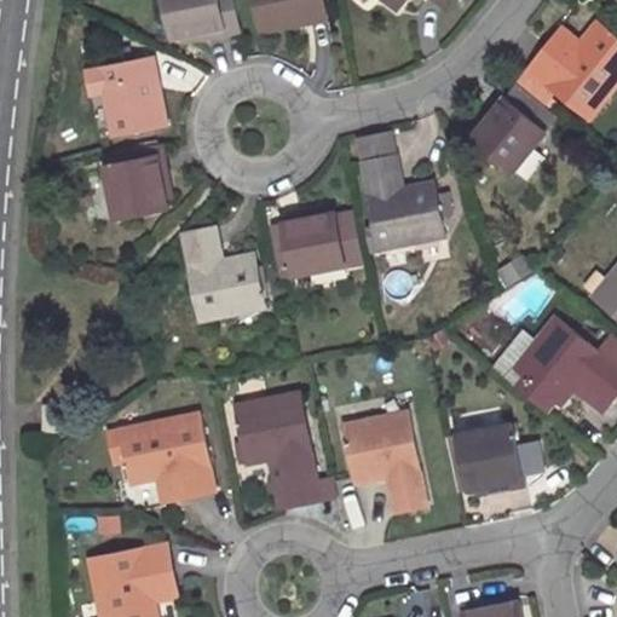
[(180,34),(207,29),(208,35),(225,32),(223,17),(236,15),(232,0),(162,0),(172,36),(180,34)]
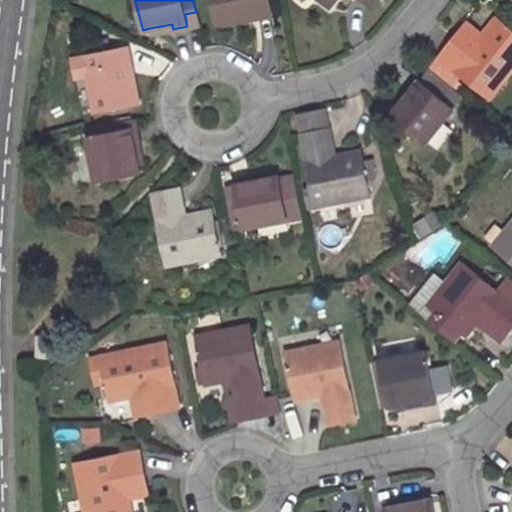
[(210,0),(216,25),(249,18),(248,14),(268,10),(265,0),(210,0)]
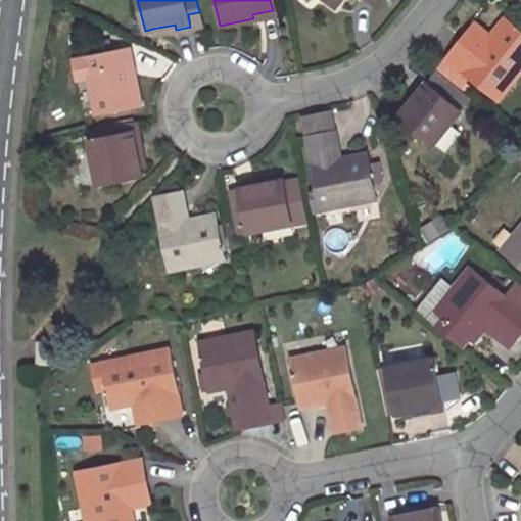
[(253,18),(274,14),(273,10),(252,14),(253,18)]
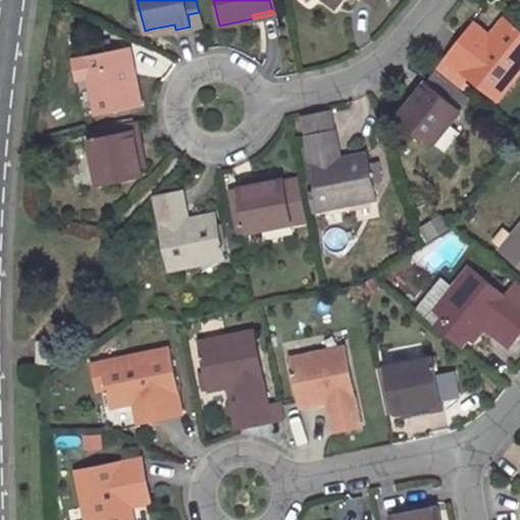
[(190,27),(202,24),(199,12),(188,14),(190,27)]
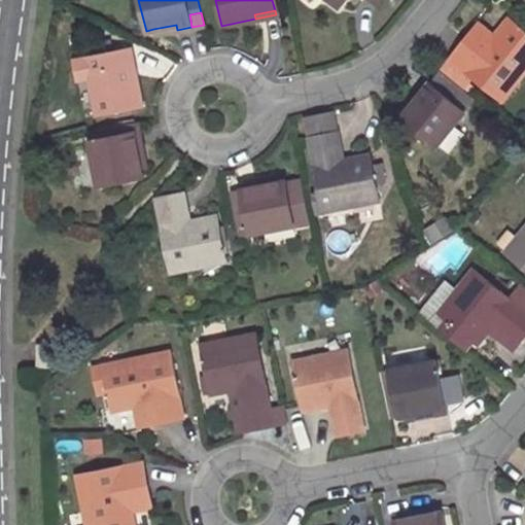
[(471,76),(499,100),(524,68),(524,32),(506,18),(492,35),(486,42),(470,30),(448,58),(455,64),(445,76),(461,90),(471,76)]
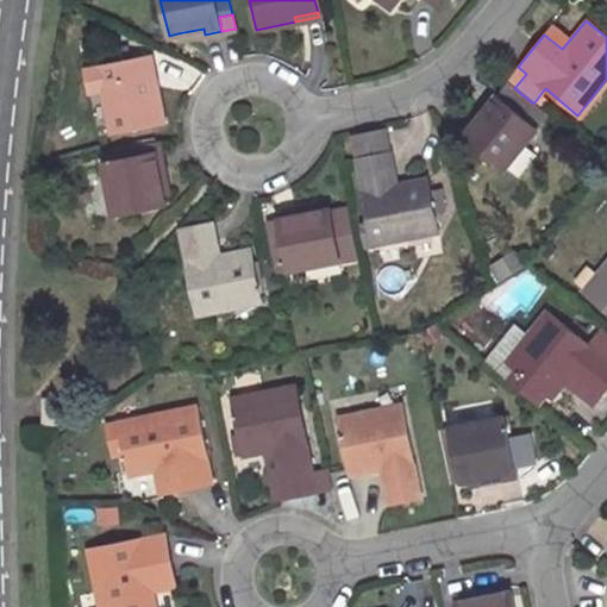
[(569,41),(551,25),(544,35),(562,49),(569,41)]
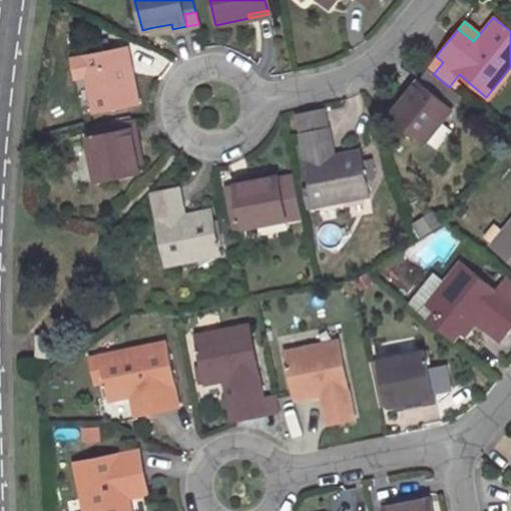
[(171,24),(149,28),(150,33),(172,29),(171,24)]
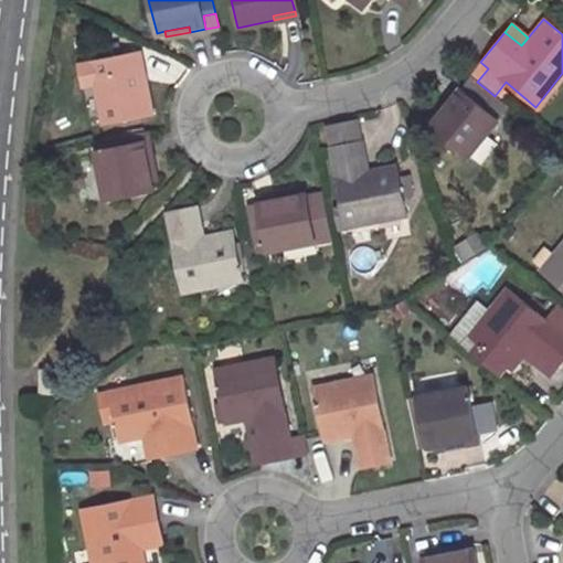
[(145,73),(140,52),(134,53),(138,75),(145,73)]
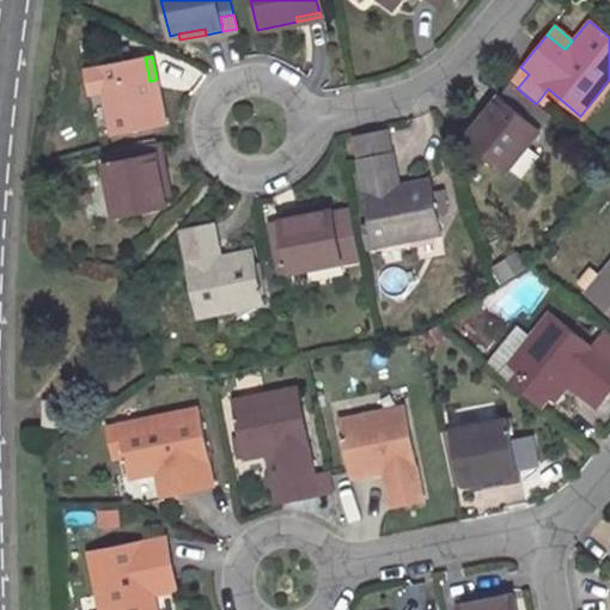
[(102,90),(110,132),(165,121),(157,79),(150,81),(145,58),(85,69),(90,91),(102,90)]
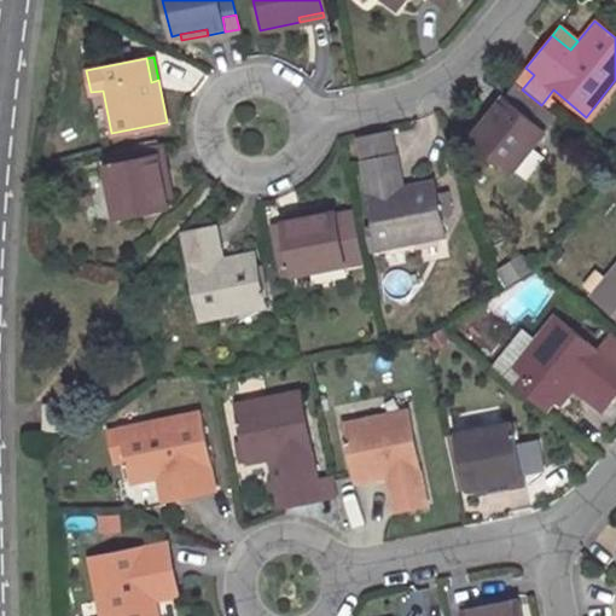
[(526,68),(513,82),(522,89),(534,75),(526,68)]
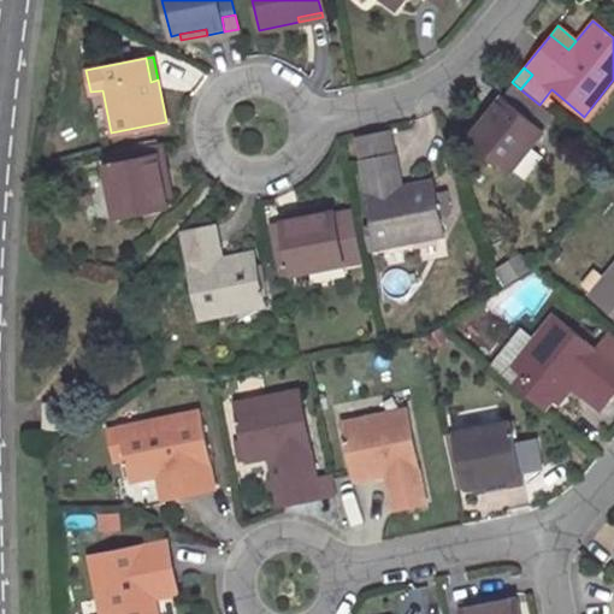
[(462,134),(508,171),(542,129),(537,124),(544,116),(519,94),(512,104),(502,95),(495,104),(478,123),(474,119),(462,134)]
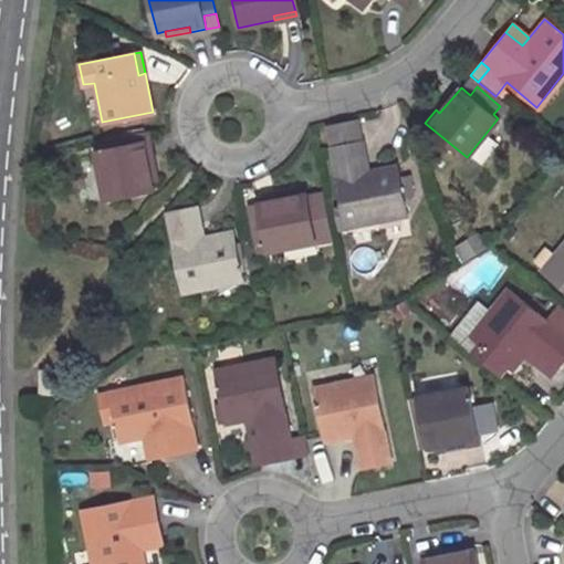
[(439,113),(455,95),(450,91),(436,110),(439,113)]
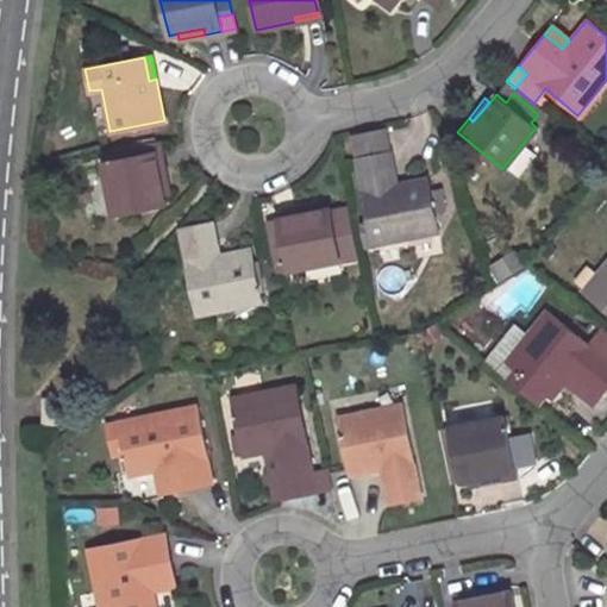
[(363,245),(436,231),(432,212),(444,210),(439,187),(427,188),(425,177),(395,182),(383,129),(351,135),(369,221),(358,224),(363,245)]
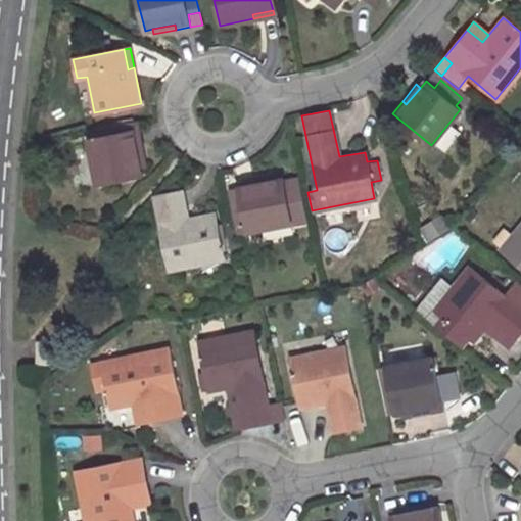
[(96,183),(141,174),(140,166),(136,145),(140,144),(137,129),(87,138),(96,183)]
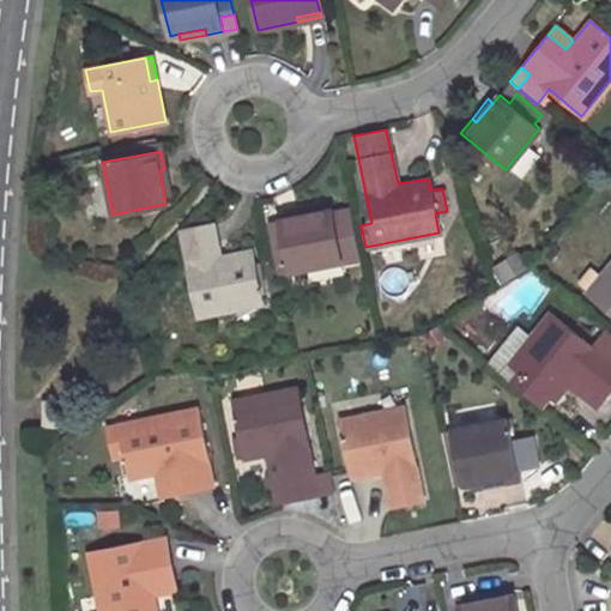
[(169,193),(164,169),(159,170),(164,194),(169,193)]
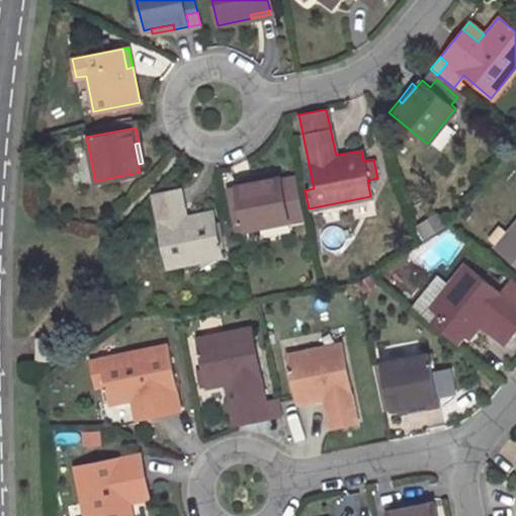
[(269,172),(249,176),(250,182),(270,178),(269,172)]
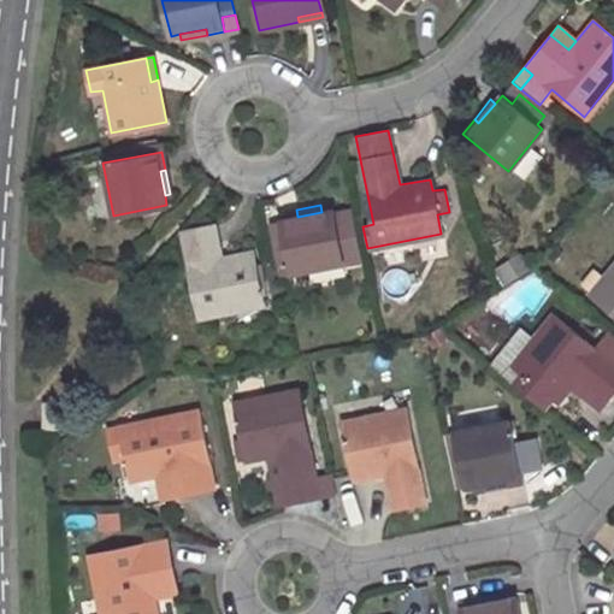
[(270,223),(275,252),(285,251),(289,272),(290,273),(361,259),(352,211),(332,214),(331,210),(322,212),(297,217),(296,210),(278,213),(279,222),(270,223)]
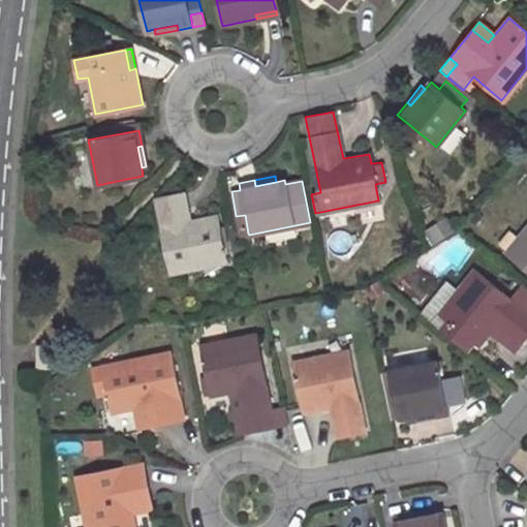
[(171,272),(224,260),(216,215),(189,219),(184,192),(155,197),(171,272)]
